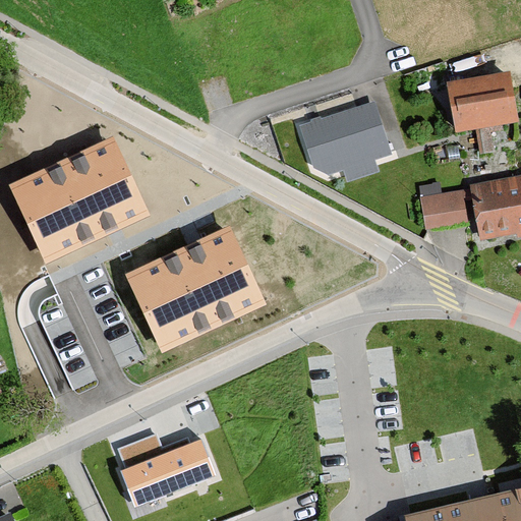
[(503,73),(440,81),(447,132),(510,124),(503,73)]
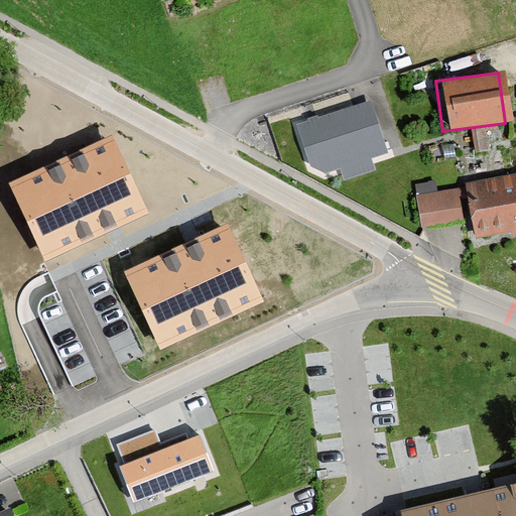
[(391,159),(374,107),(301,131),(314,172),(328,180),(344,175),(348,186),(379,176),(375,164),(391,159)]
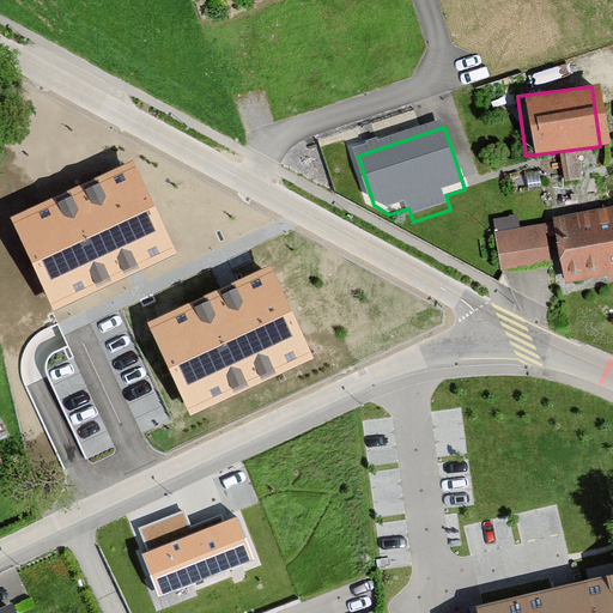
[(133,162),(11,219),(54,311),(176,254),(133,162)]
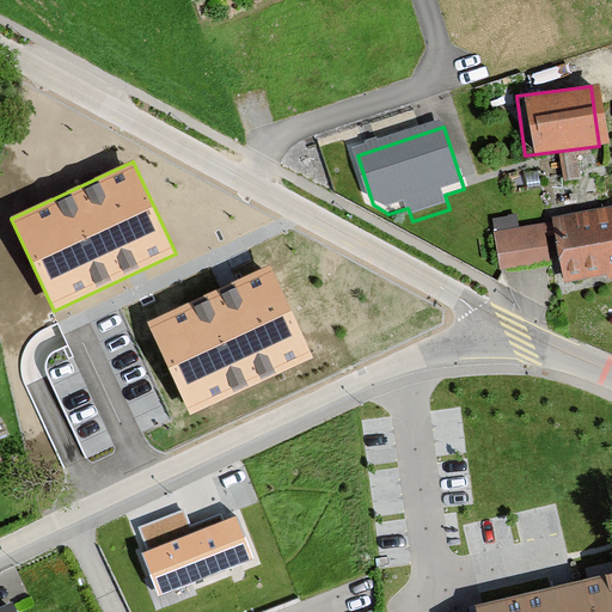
[(611,210),(488,236),(495,271),(550,261),(555,287),(611,275),(611,210)]
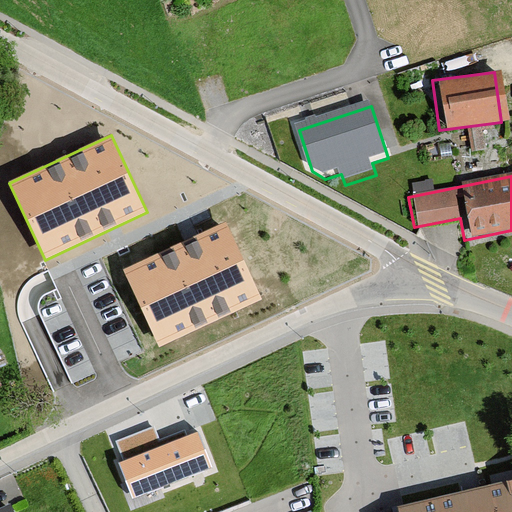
[(225,223),(123,271),(159,348),(262,300),(225,223)]
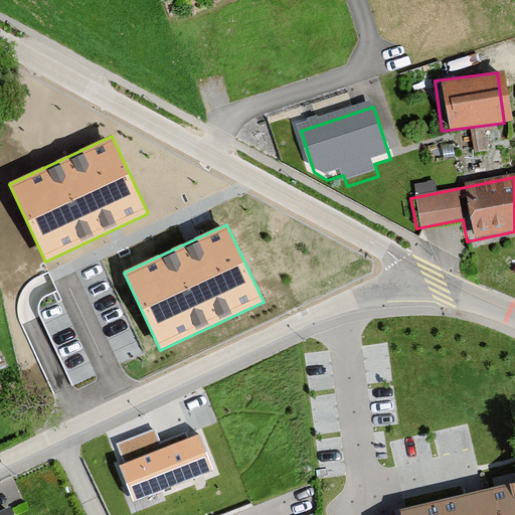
[(198,434),(119,465),(133,502),(213,471),(198,434)]
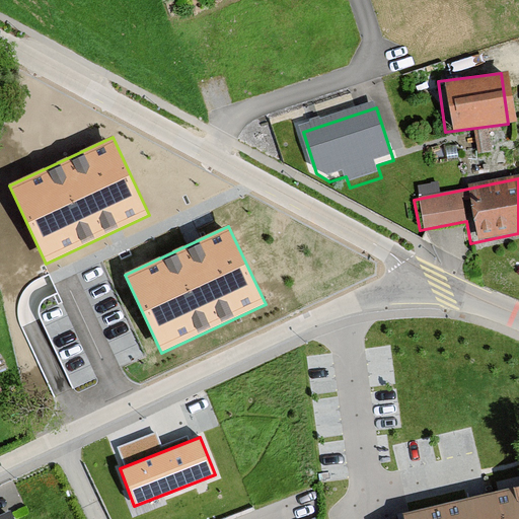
[(392,518),(518,518),(518,475),(390,510),(392,518)]
